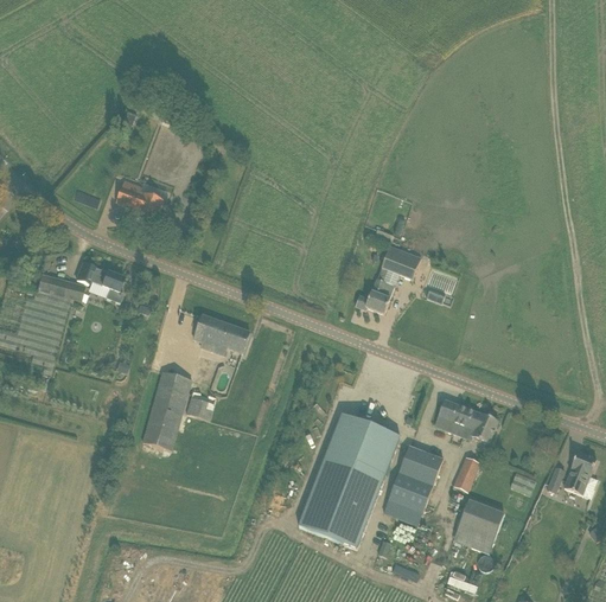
[(160,206),(163,199),(139,191),(141,186),(123,179),(115,202),(138,210),(136,213),(155,221),(161,206),(160,206)]
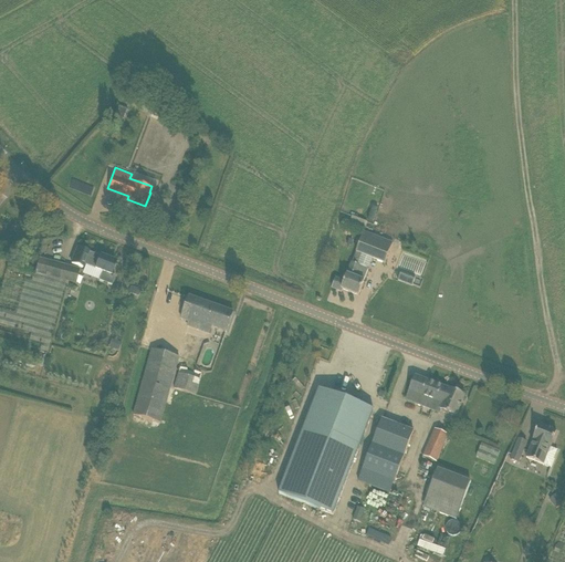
[(154,184),(156,175),(148,172),(145,180),(154,184)]
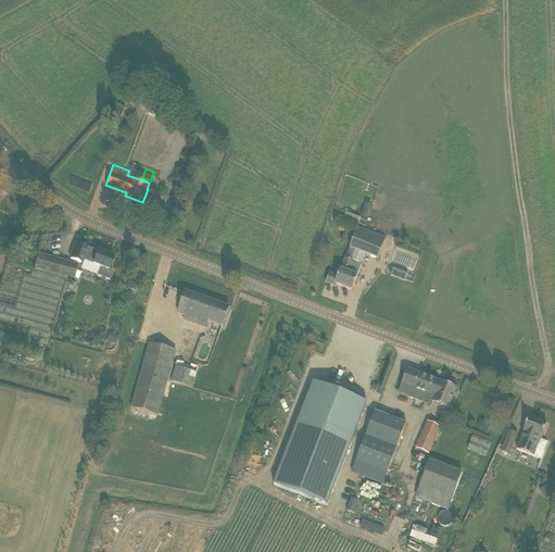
[(344,254),(350,256),(354,247),(377,255),(385,235),(356,224),(344,254)]
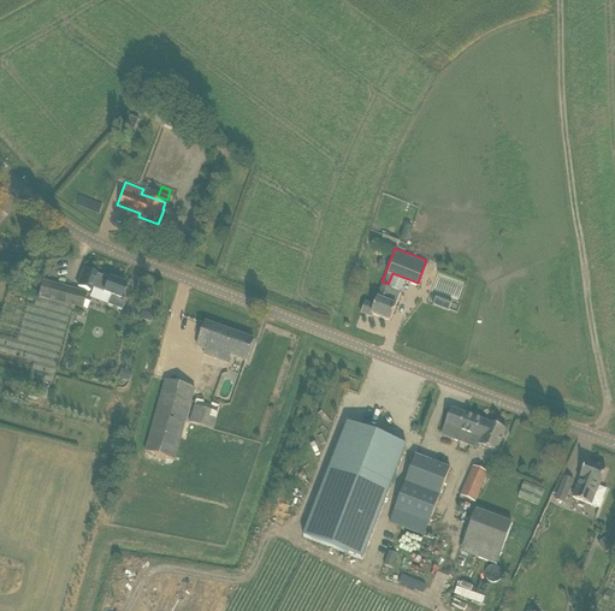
[(125,282),(120,280),(83,266),(76,283),(88,288),(90,284),(102,289),(99,298),(107,301),(116,304),(119,296),(125,282)]
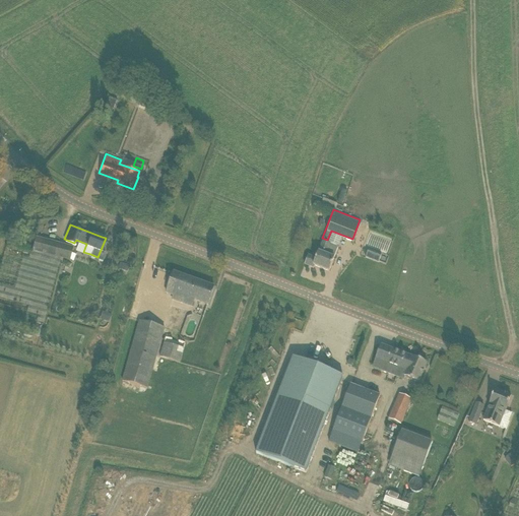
[(30,250),(68,259),(72,244),(35,235),(31,247),(30,250)]
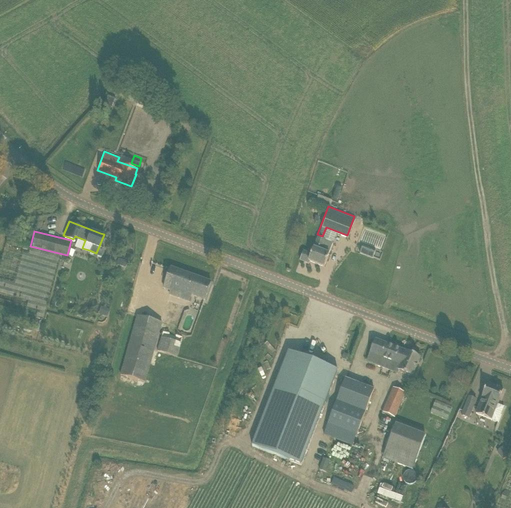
[(324,236),(322,236),(317,234),(313,246),(312,245),(310,251),(302,248),(299,257),(308,261),(309,258),(323,264),(328,252),(327,251),(332,240),(323,237),(324,236)]
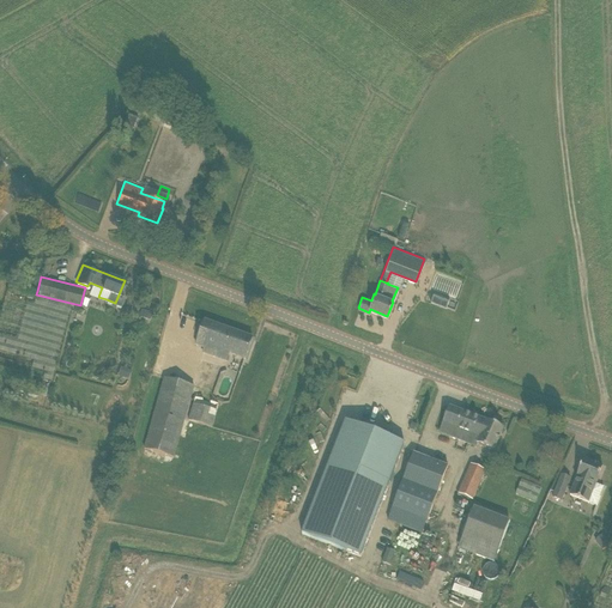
[(430,299),(446,303),(447,296),(432,292),(430,299)]
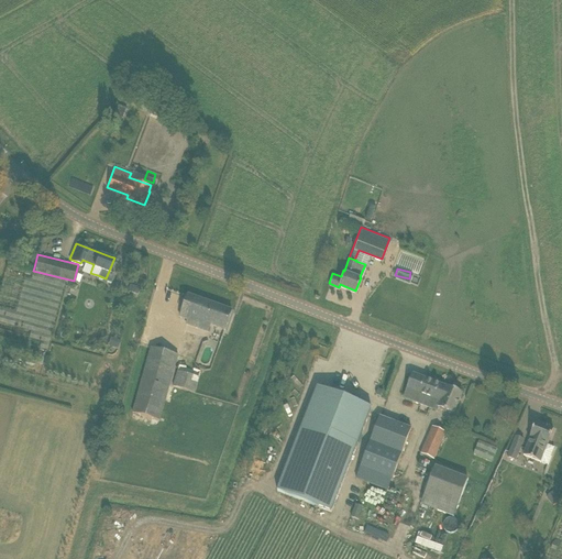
[(207,329),(207,328),(209,321),(224,327),(231,308),(187,293),(178,315),(186,318),(185,321),(207,329)]
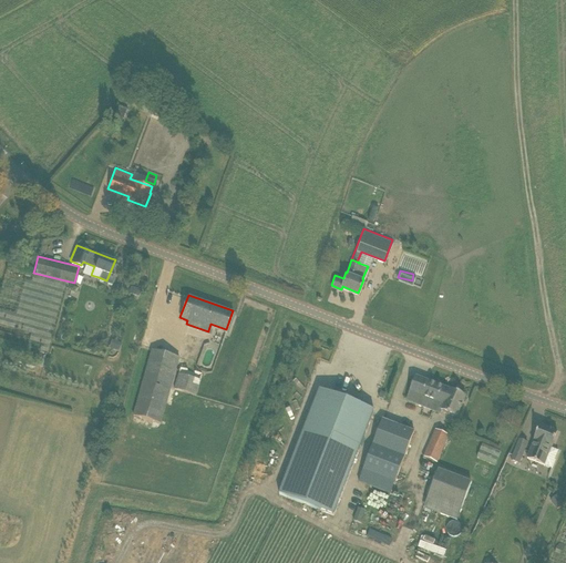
[(160,420),(170,385),(178,354),(152,346),(133,412),(160,420)]
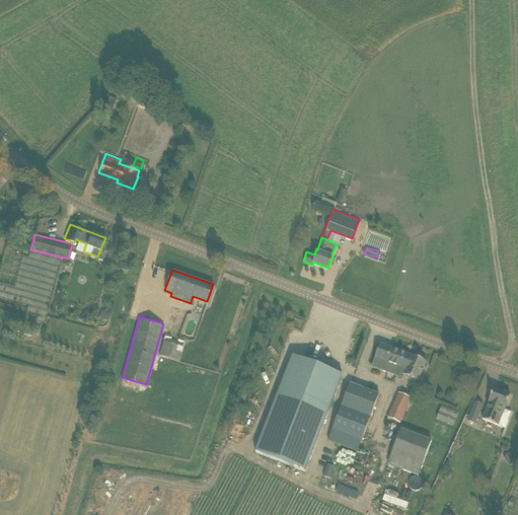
[(164,334),(159,353),(178,359),(183,340),(164,334)]
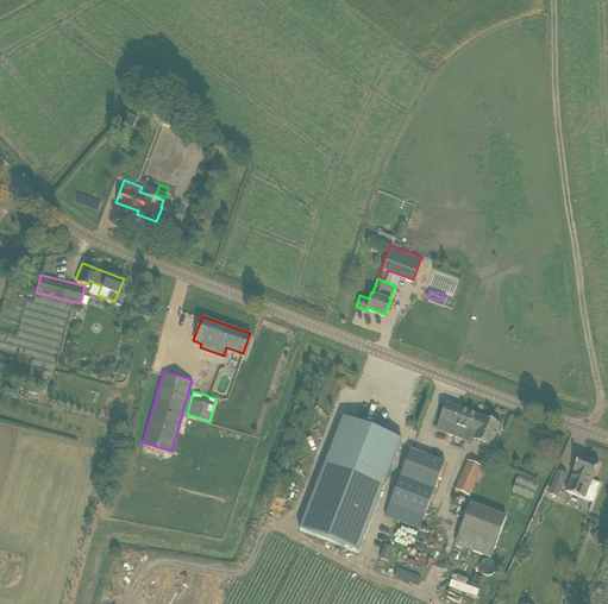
[(472,440),(474,436),(489,444),(500,422),(483,415),(445,401),(437,426),(472,440)]
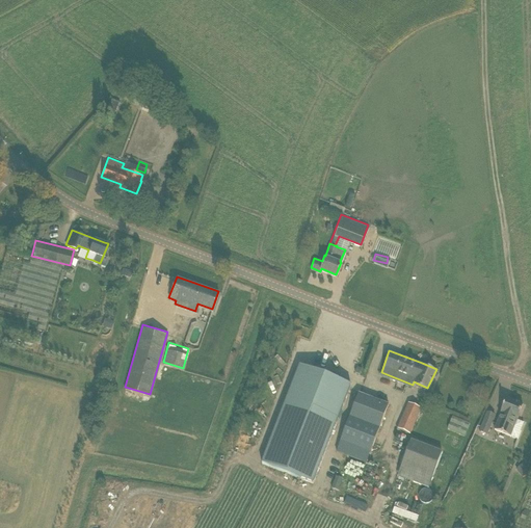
[(261,462),(312,481),(350,383),(298,363),(261,462)]
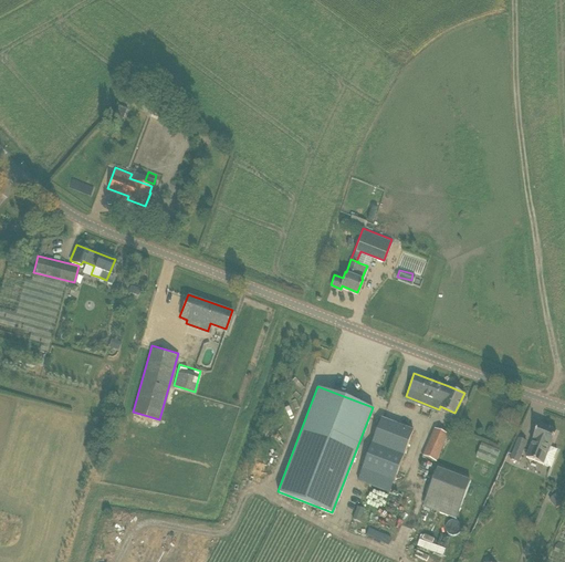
[(412,428),(380,416),(362,465),(394,477),(412,428)]
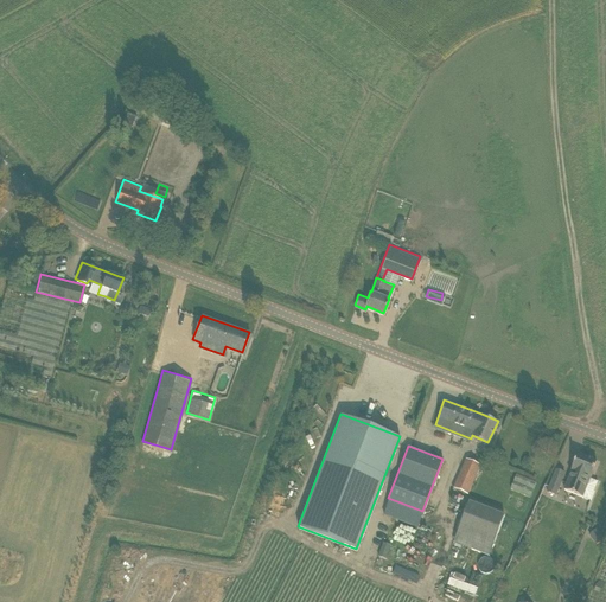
[(589,475),(597,459),(576,452),(571,467),(563,487),(581,494),(588,474),(589,475)]
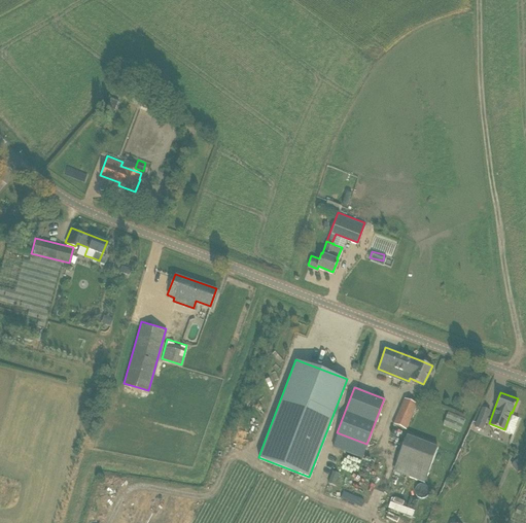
[(415,405),(402,398),(392,421),(406,426),(415,405)]
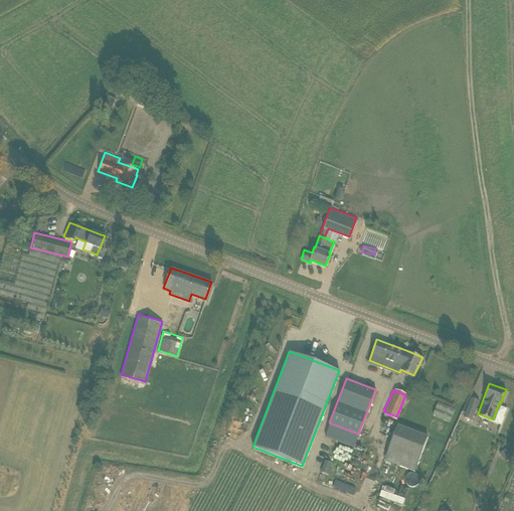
[(478,398),(472,395),(471,395),(463,414),(471,417),(478,398)]
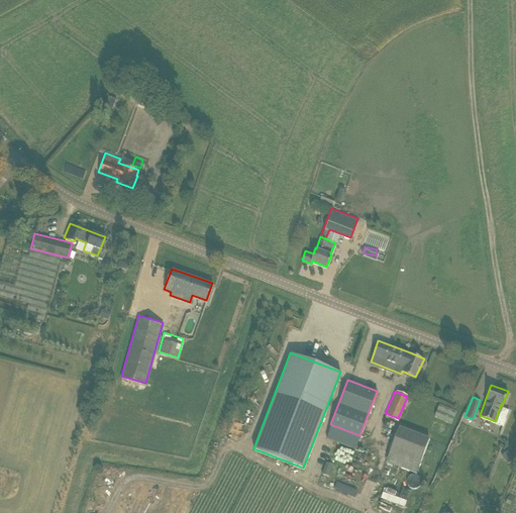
[(450,418),(454,406),(436,401),(433,414),(450,418)]
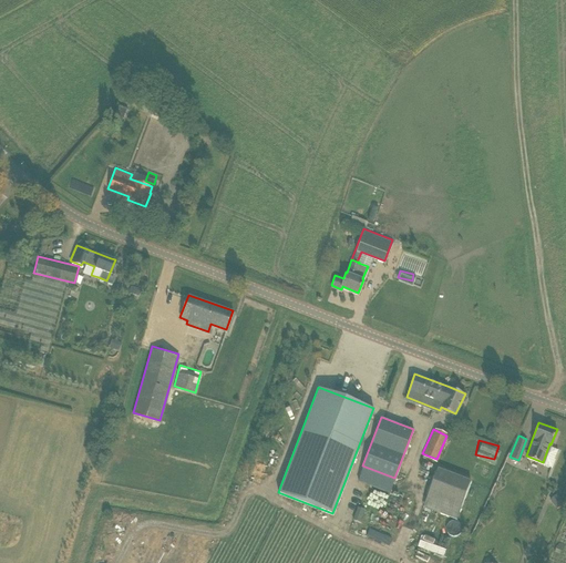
[(461,504),(471,479),(438,467),(428,491),(461,504)]
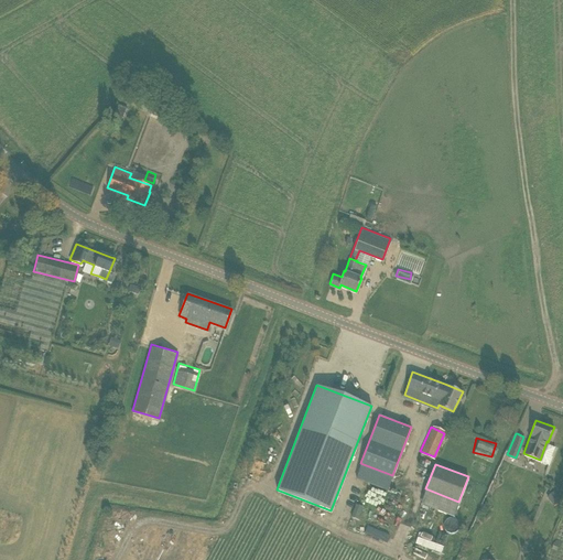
[(360,509),(353,507),(350,514),(357,516),(360,509)]
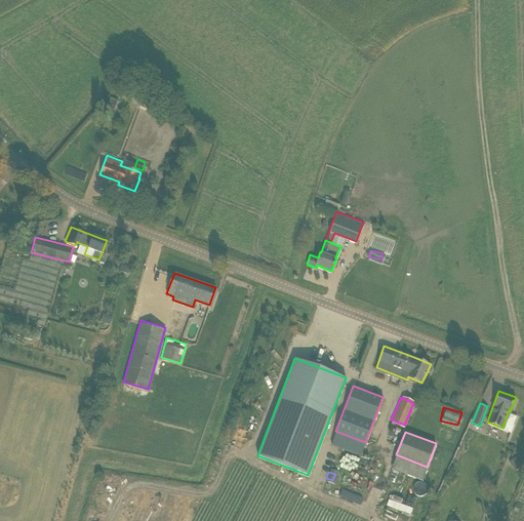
[(389,496),(386,504),(408,512),(410,505),(389,496)]
